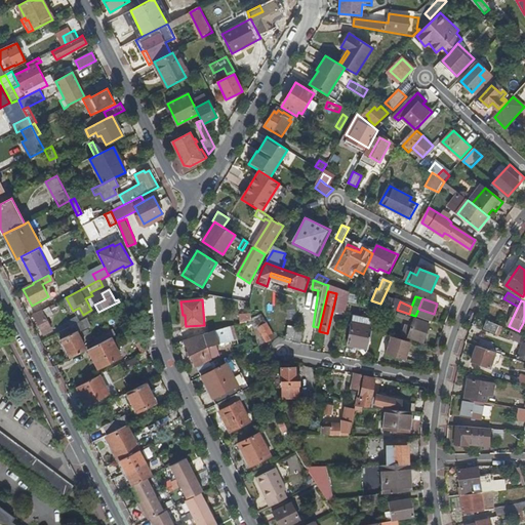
[(54,304),(34,315),(44,335),(52,330),(45,317),(58,311),(54,304)]
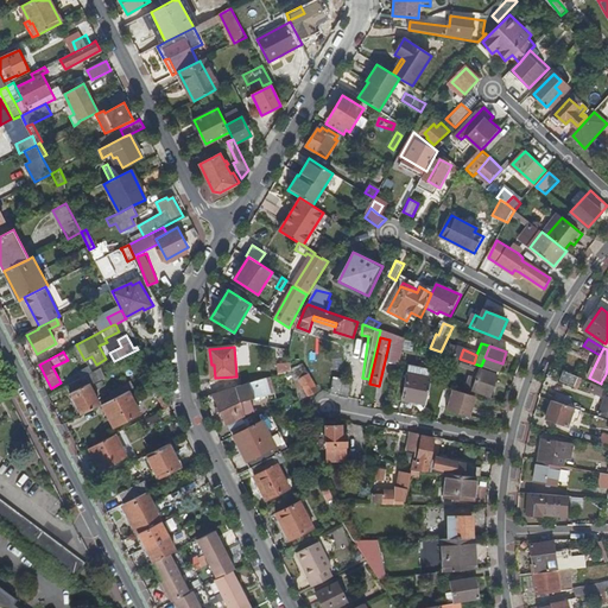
[(485,358),(481,366),(491,369),(499,373),(502,363),(485,358)]
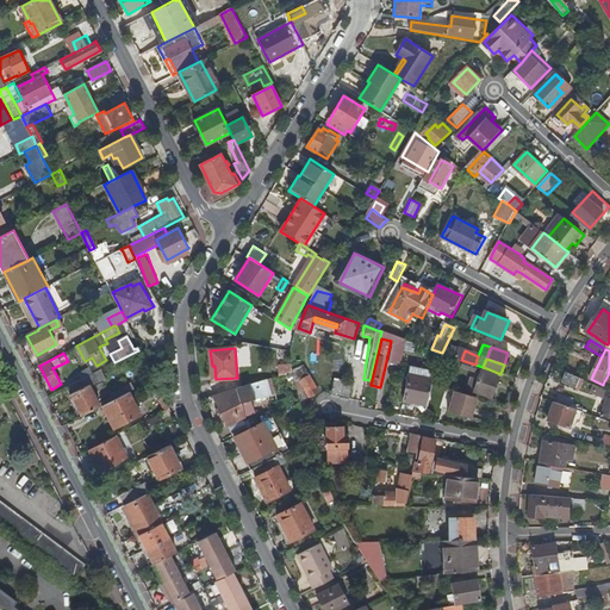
[(493,374),(492,371),(483,367),(475,365),(461,360),(459,366),(480,374),(481,371),(493,374)]
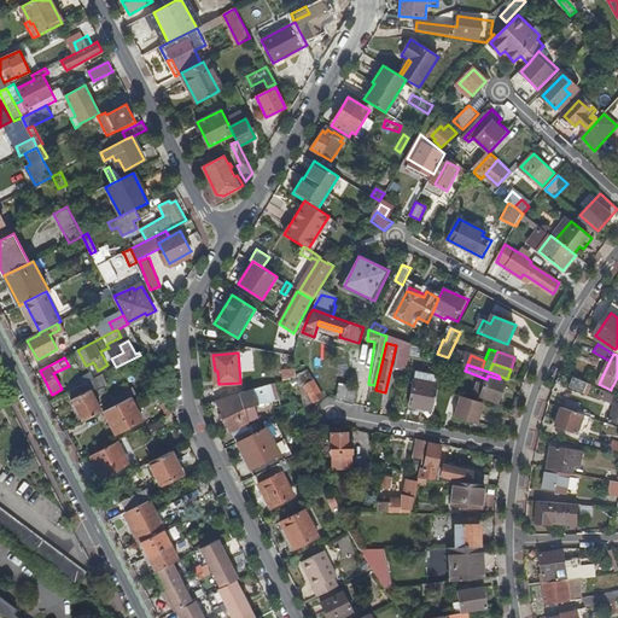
[(108,383),(104,374),(68,392),(82,421),(101,412),(92,391),(108,383)]
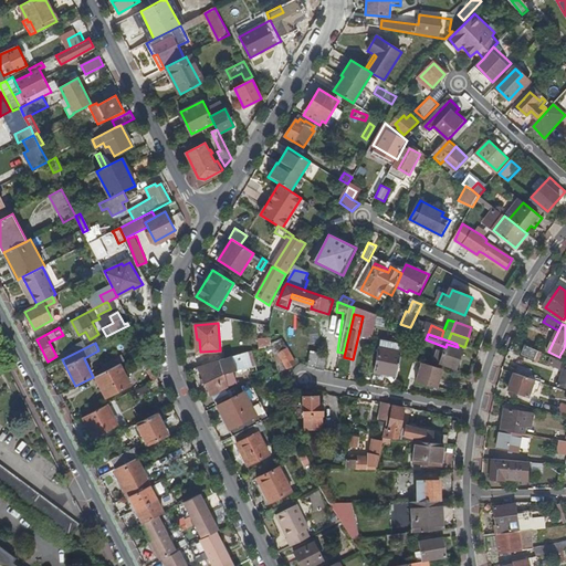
[(458,347),(447,344),(446,347),(440,365),(457,370),(463,349),(458,347)]
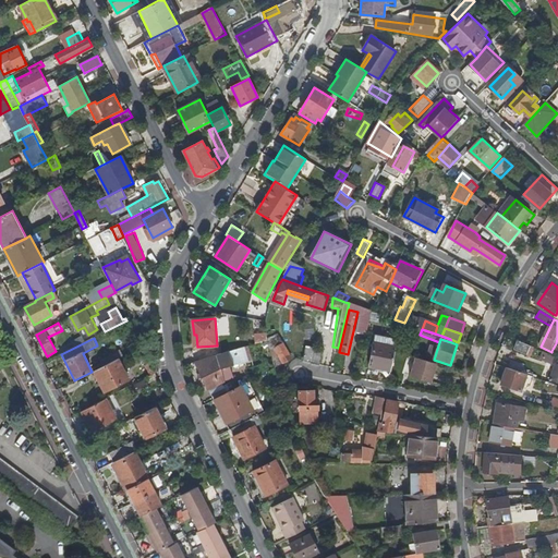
[(533,346),(520,340),(516,349),(529,353),(533,346)]
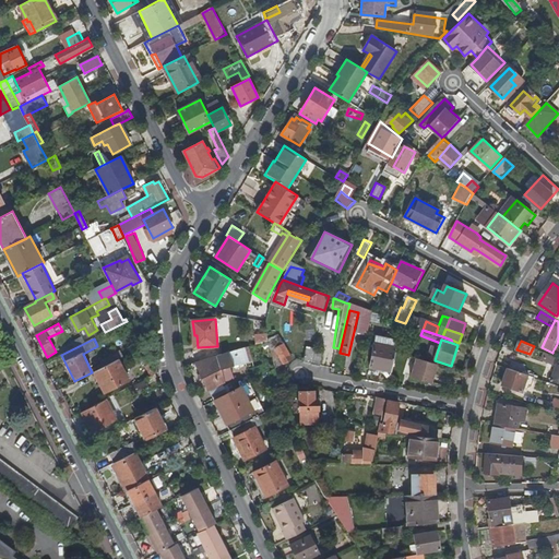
[(280,347),(286,364),(297,359),(290,343),(280,347)]
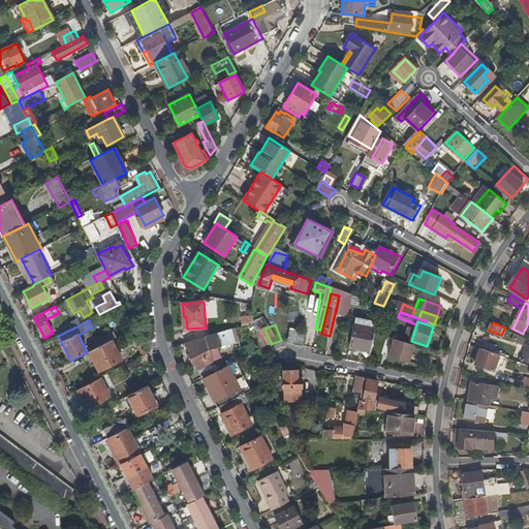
[(377,331),(358,325),(351,348),(372,353),(376,335),(377,331)]
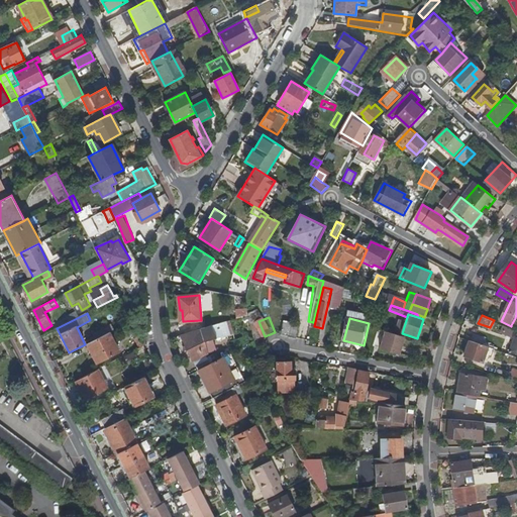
[(285,335),(287,336),(298,339),(301,324),(302,323),(286,319),(282,334),(285,335)]
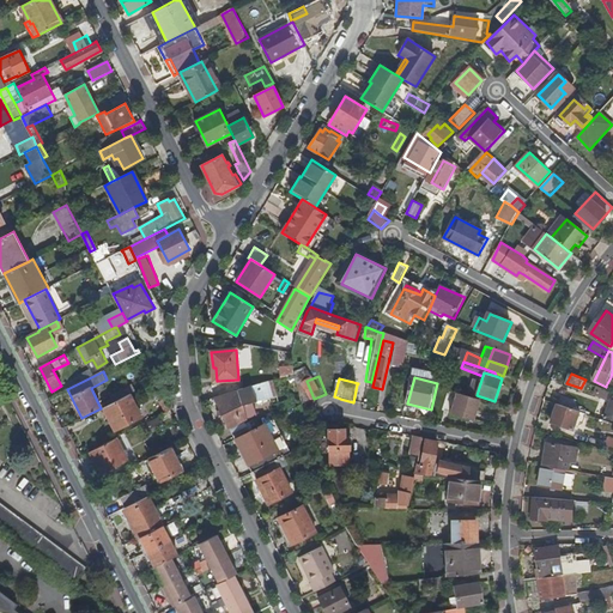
[(151,383),(165,412),(171,410),(157,380),(151,383)]
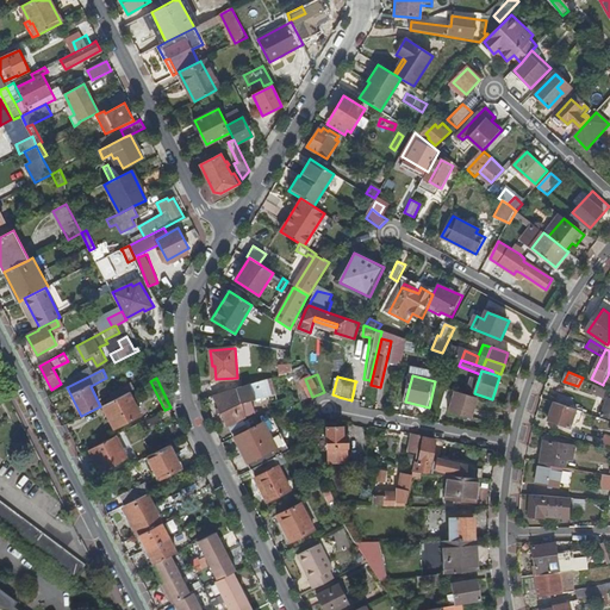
[(267,378),(213,396),(219,410),(217,411),(218,414),(221,412),(228,425),(234,436),(247,430),(243,418),(246,417),(241,403),(249,400),(272,393),(267,378)]
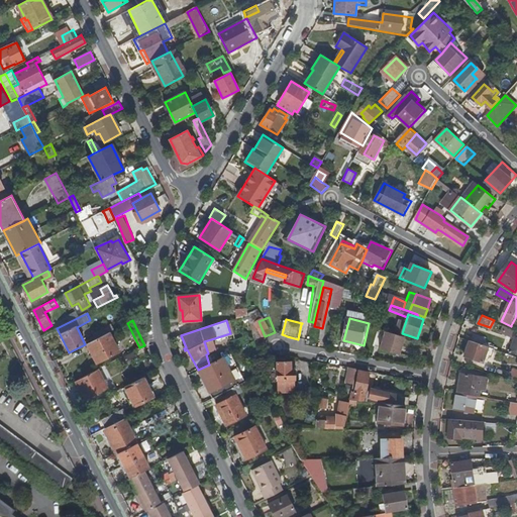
[(512,337),(515,330),(502,325),(499,333),(512,337)]
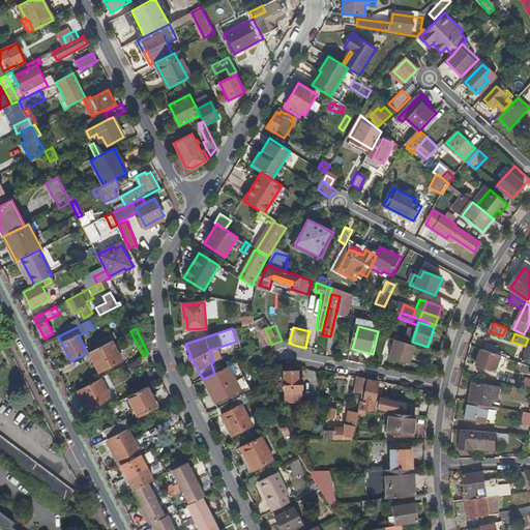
[(123,360),(113,341),(89,352),(99,373),(123,360)]
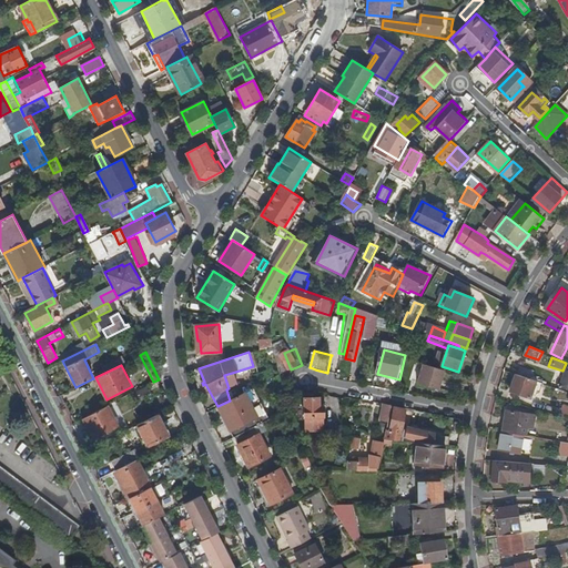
[(445,371),(424,365),(419,383),(419,384),(440,389),(445,371)]
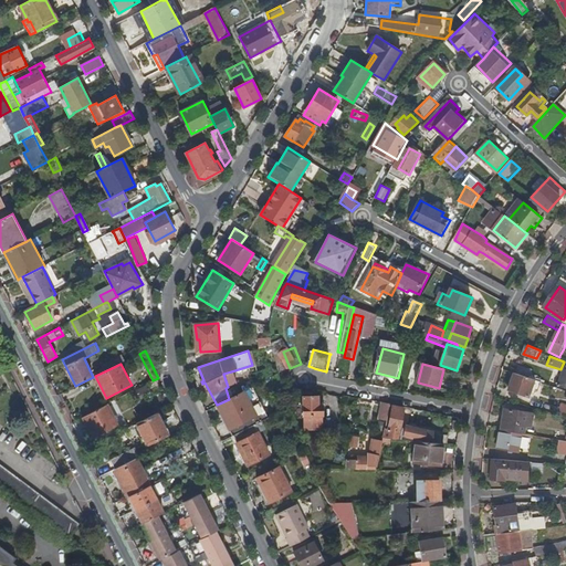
[(337,379),(346,381),(349,366),(341,365),(337,379)]
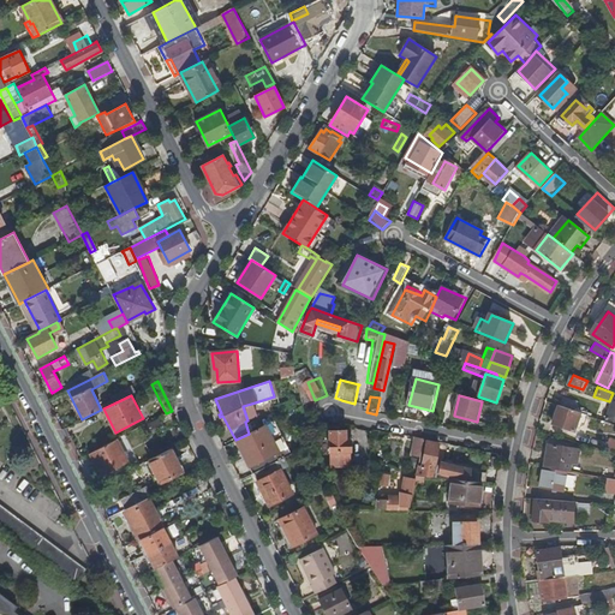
[(567,396),(563,405),(578,410),(581,401),(567,396)]
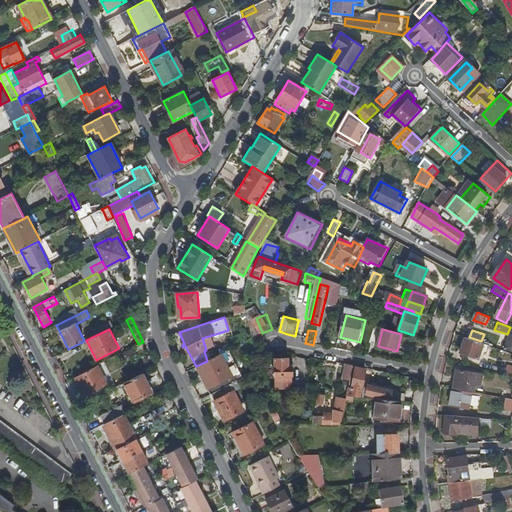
[(202,338),(206,350),(213,347),(209,336),(202,338)]
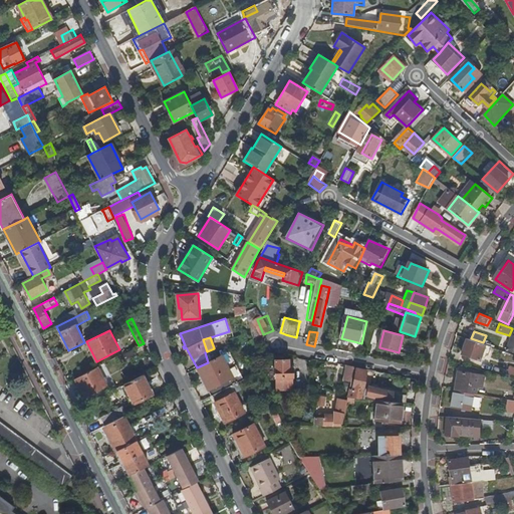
[(471,338),(465,354),(484,361),(489,344),(483,342),(471,338)]
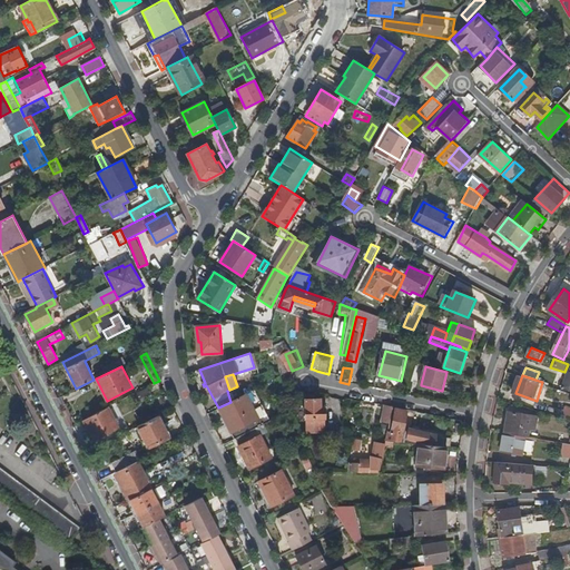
[(148,396),(144,389),(129,396),(133,403),(148,396)]
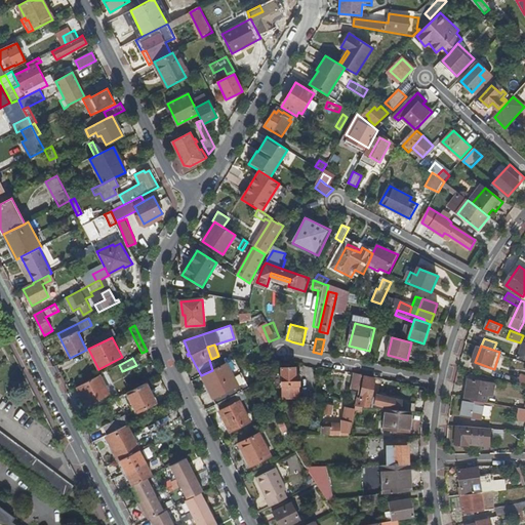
[(202,375),(216,404),(217,404),(236,394),(248,388),(234,359),(202,375)]
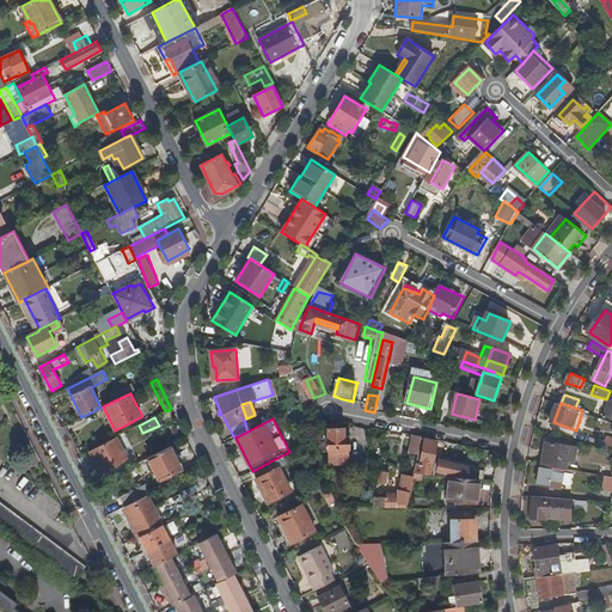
[(330,430),(331,464),(352,464),(350,439),(346,440),(344,429),(330,430)]
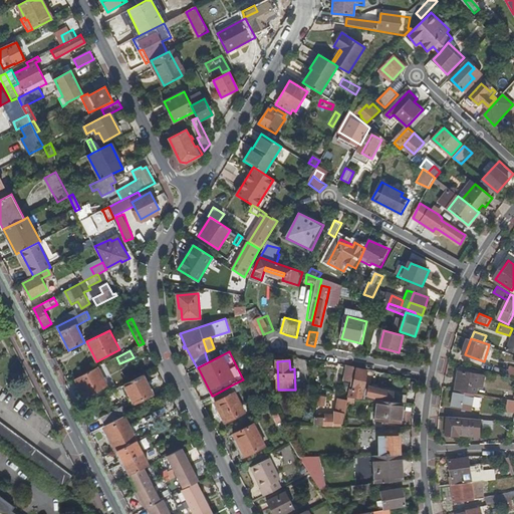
[(106,384),(97,366),(74,378),(83,397),(106,384)]
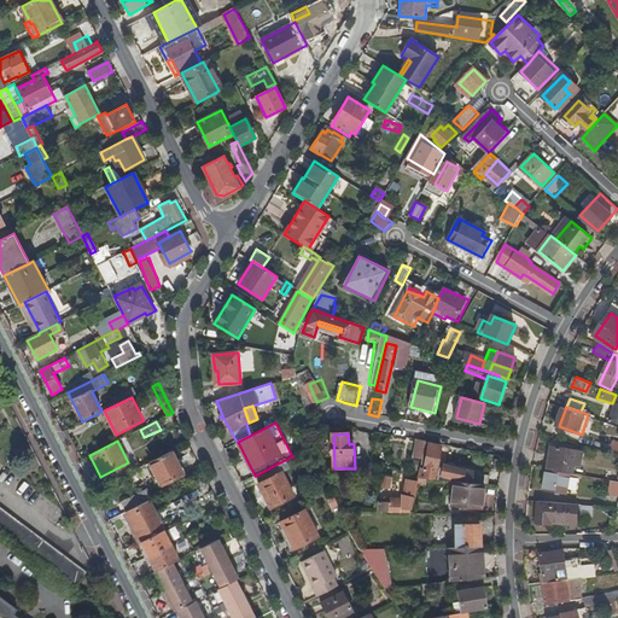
[(427,443),(419,441),(417,455),(425,456),(426,445),(427,443)]
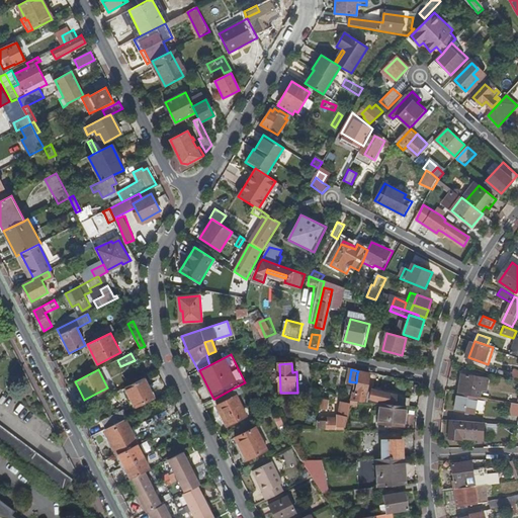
[(361,374),(357,373),(356,382),(352,402),(369,404),(370,396),(368,396),(372,374),(361,372),(361,374)]
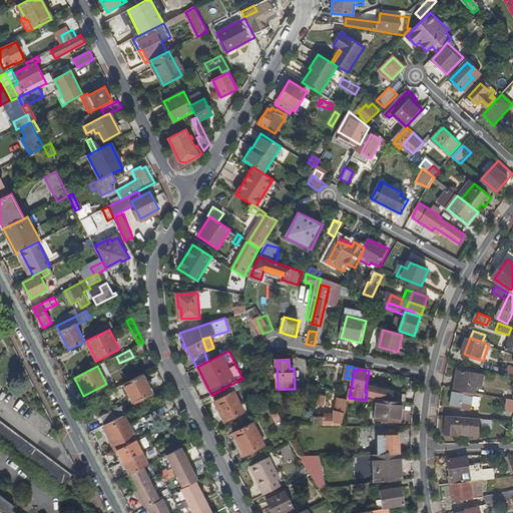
[(459,371),(456,390),(476,394),(478,386),(483,387),(485,376),(459,371)]
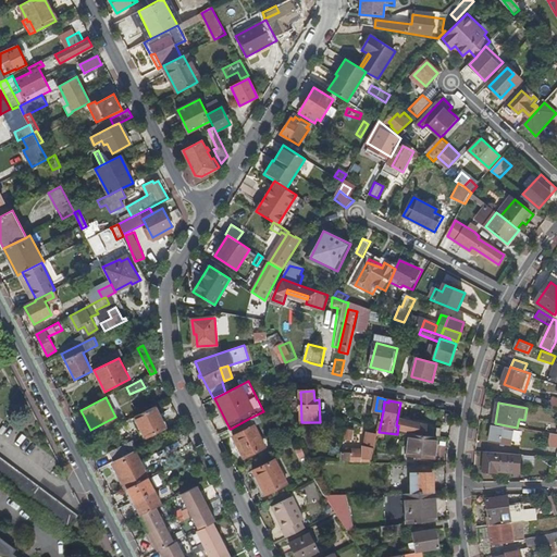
[(164,428),(155,406),(134,417),(145,437),(164,428)]
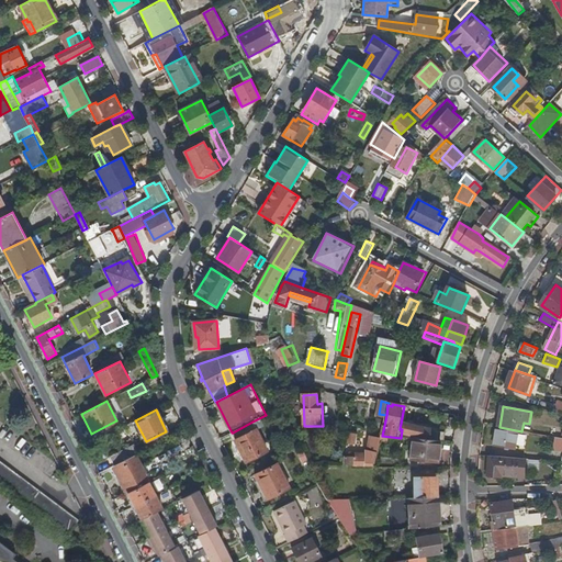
[(169,428),(177,426),(172,414),(165,416),(169,428)]
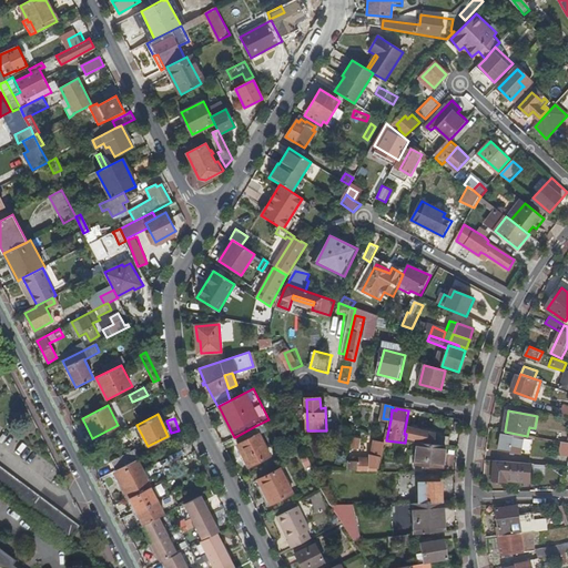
[(270,456),(255,426),(235,437),(239,445),(237,445),(249,466),(270,456)]
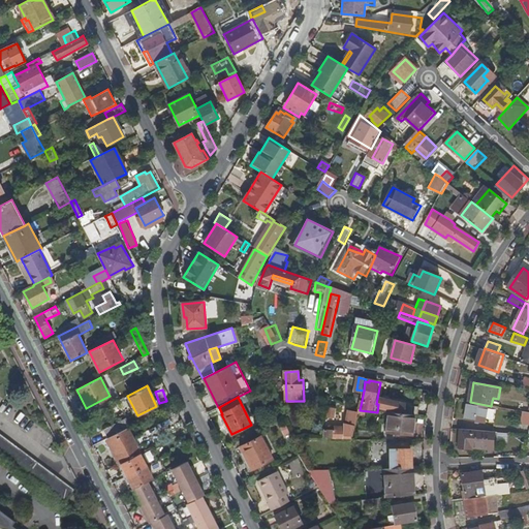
[(418,415),(419,408),(406,406),(407,401),(382,399),(379,412),(392,413),(415,415),(418,415)]
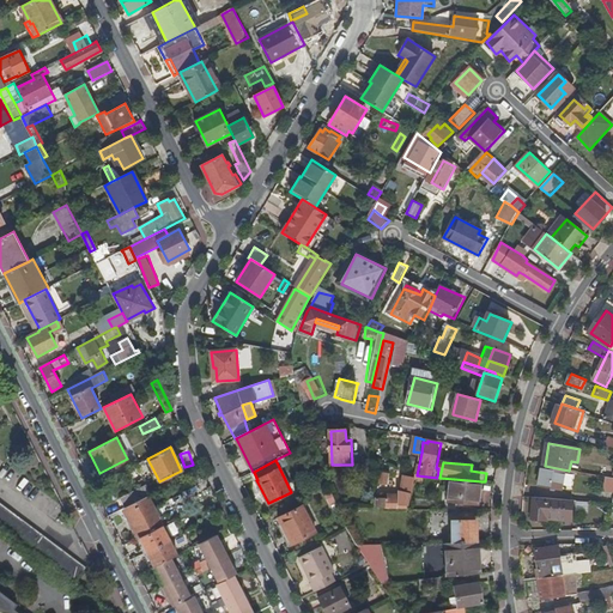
[(566,483),(569,472),(545,467),(541,485),(554,487),(556,481),(566,483)]
